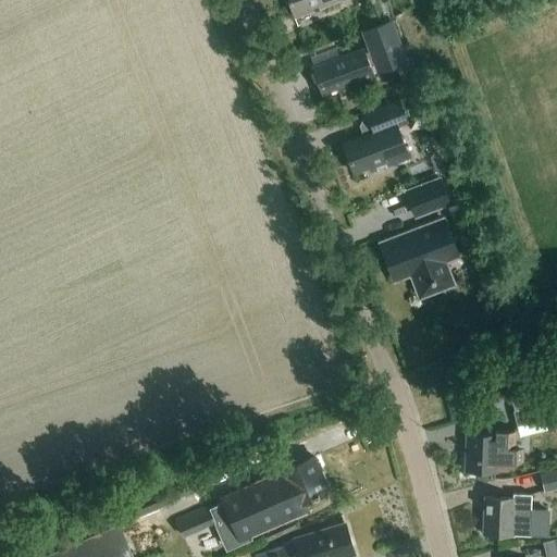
[(288,0),(296,17),(339,0),(288,0)]
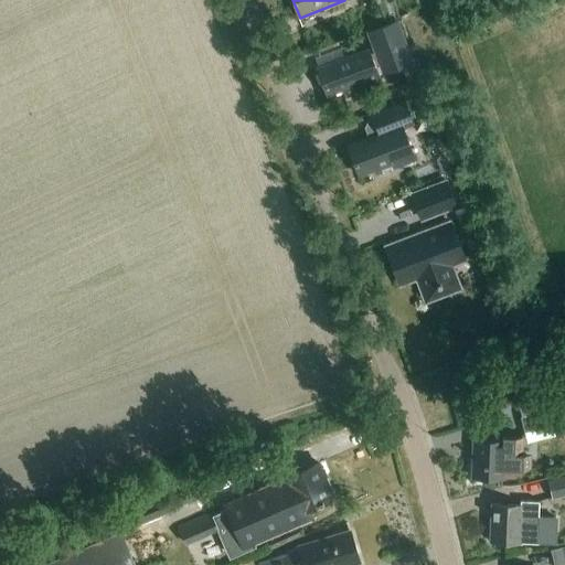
[(424,93),(412,62),(396,20),(368,31),(375,51),(371,53),(369,48),(318,66),(329,93),(342,87),(347,97),(383,84),(376,65),(380,64),(383,72),(402,65),(408,83),(404,85),(409,98),(424,93)]
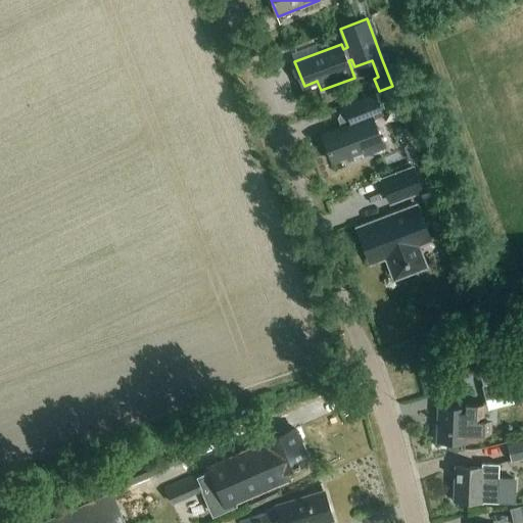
[(344,104),(344,106),(349,120),(340,124),(341,126),(322,133),(332,159),(347,153),(349,158),(383,146),(372,116),(381,112),(374,93),(344,104)]
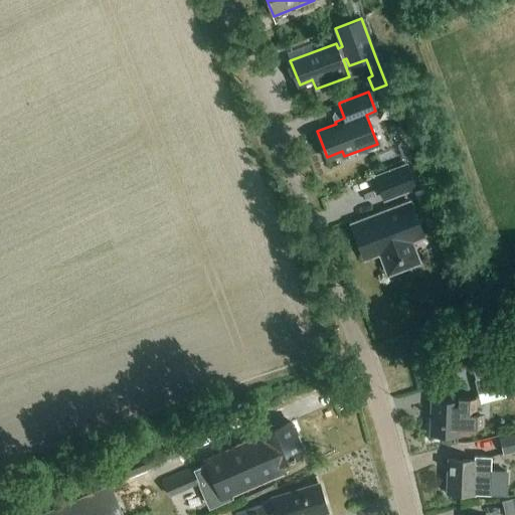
[(375,175),(385,200),(418,187),(409,162),(375,175)]
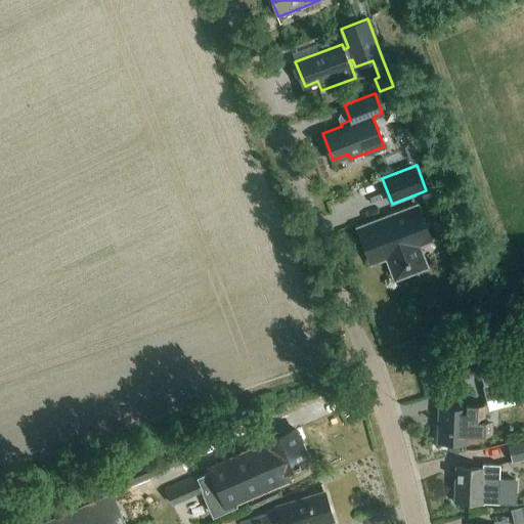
[(418,205),(358,227),(372,262),(388,256),(396,279),(427,267),(418,245),(431,239),(418,205)]
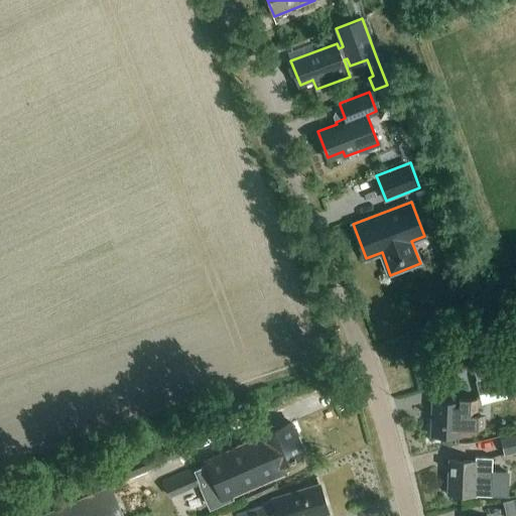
[(465,301),(449,307),(453,314),(468,308),(465,301)]
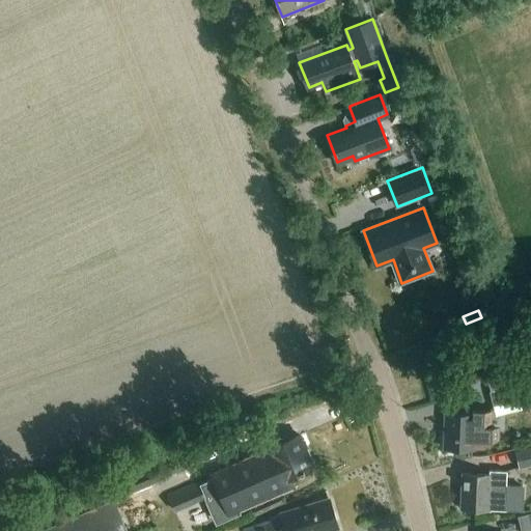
[(516,384),(491,391),(495,404),(521,398),(516,384)]
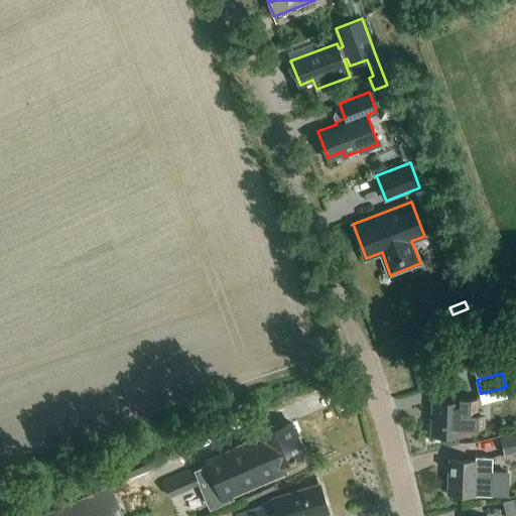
[(460,398),(460,402),(433,400),(431,434),(459,436),(459,433),(471,434),(479,426),(480,414),(476,414),(477,399),(460,398)]
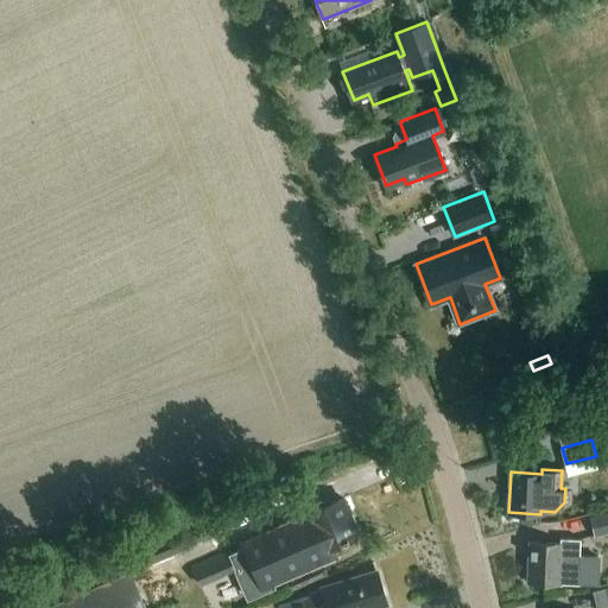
[(321,549),(358,533),(343,499),(306,514),(308,517),(246,543),(255,565),(317,539),(321,549)]
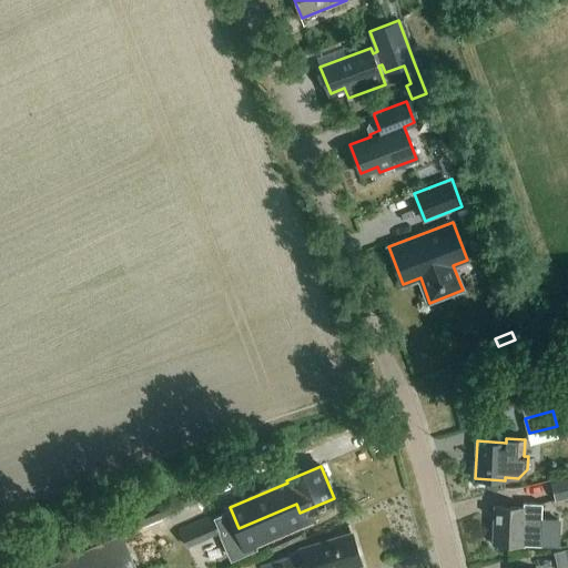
[(567,477),(553,482),(557,500),(567,497),(567,477)]
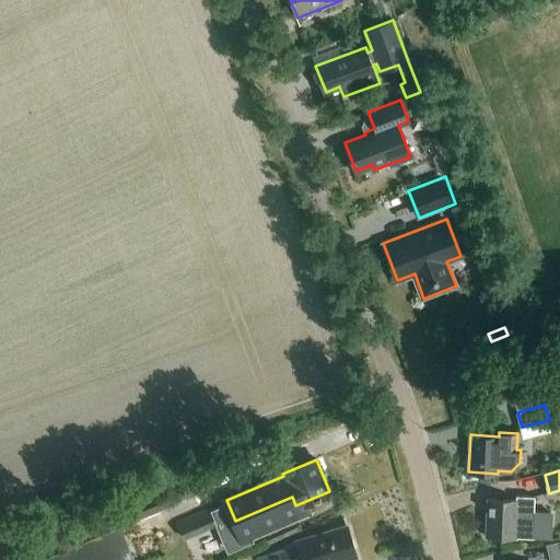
[(535,497),(516,496),(515,500),(488,499),(487,537),(533,539),(535,501),(535,497)]
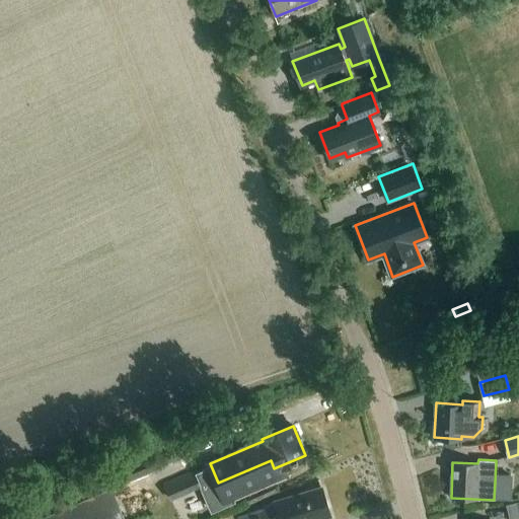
[(124,518),(112,490),(43,518),(124,518)]
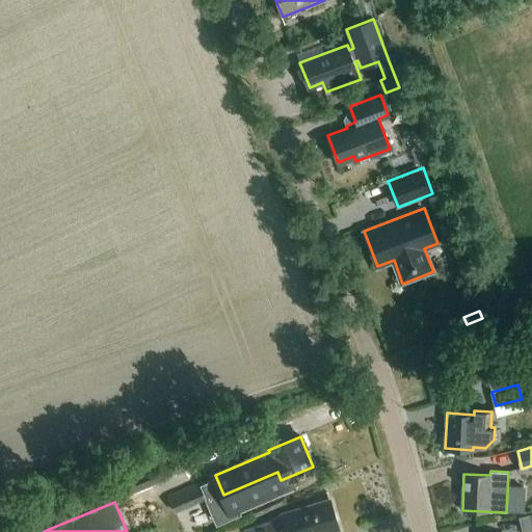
[(320,531),(338,527),(330,502),(270,520),(271,523),(244,530),(245,531),(276,531),(275,527),(285,525),(286,531),(320,531)]
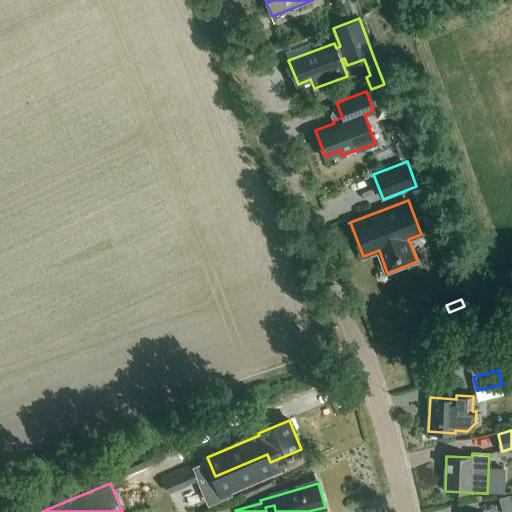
[(511,494),(500,498),(503,511),(506,511),(511,510),(511,494)]
